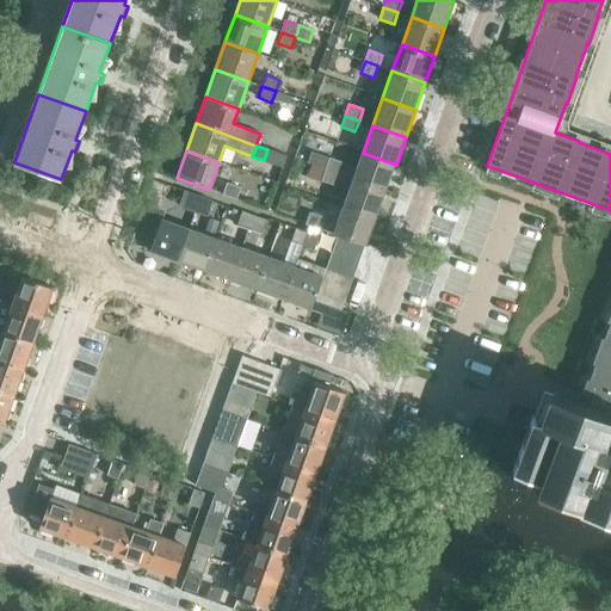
[(277,153),(275,160),(284,164),(288,156),(277,153)]
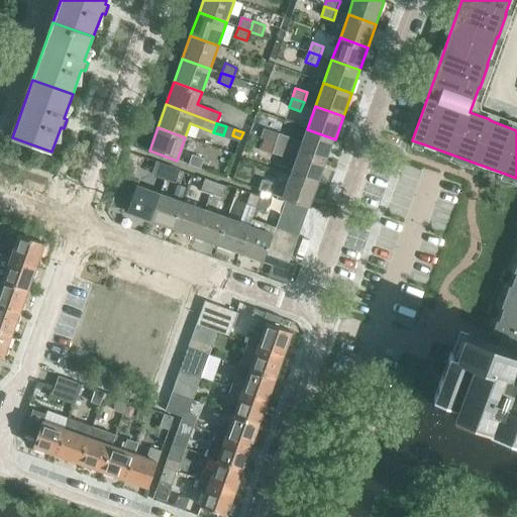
[(276,143),(326,162),(335,139),(307,129),(302,142),(279,133),(276,143)]
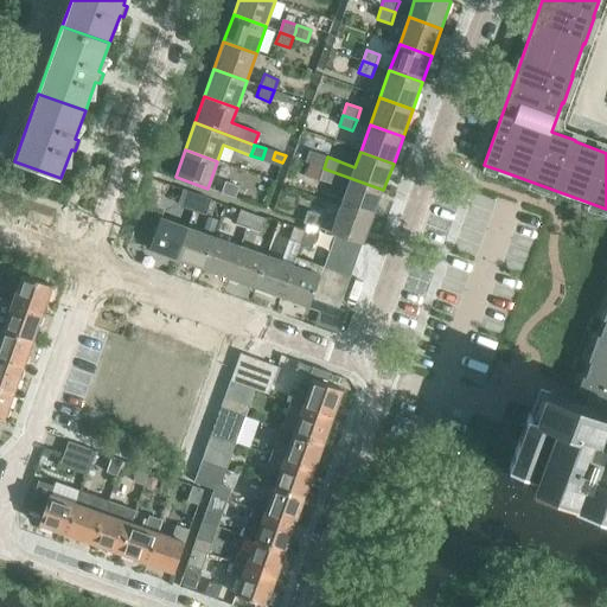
[(310,164),(306,174),(319,180),(319,179),(320,177),(324,168),(314,165),(310,164)]
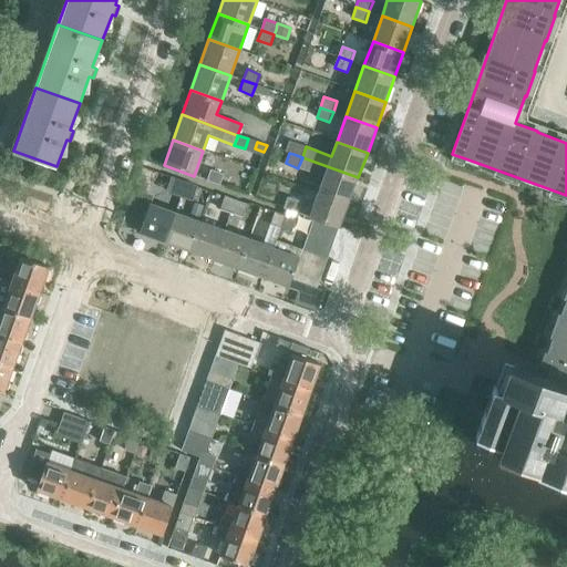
[(323,177),(319,192),(349,203),(358,177),(302,157),(299,165),(298,167),(323,177)]
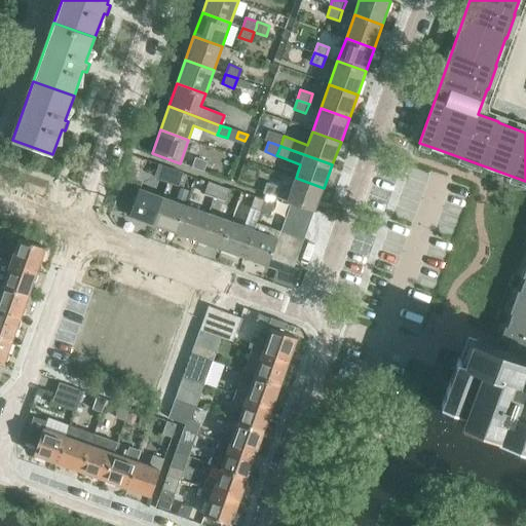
[(195,157),(192,167),(203,172),(208,161),(195,157)]
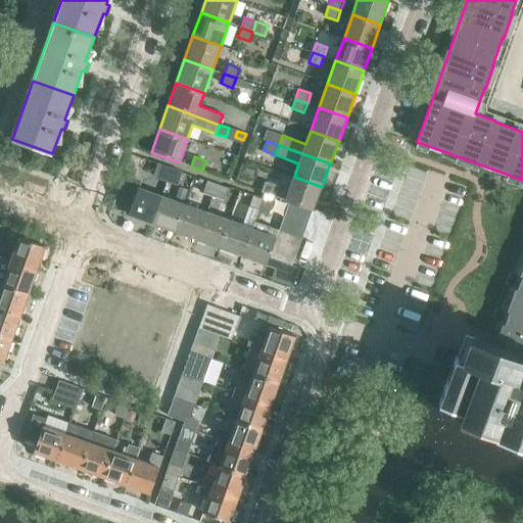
[(157,177),(167,180),(171,169),(162,164),(157,177)]
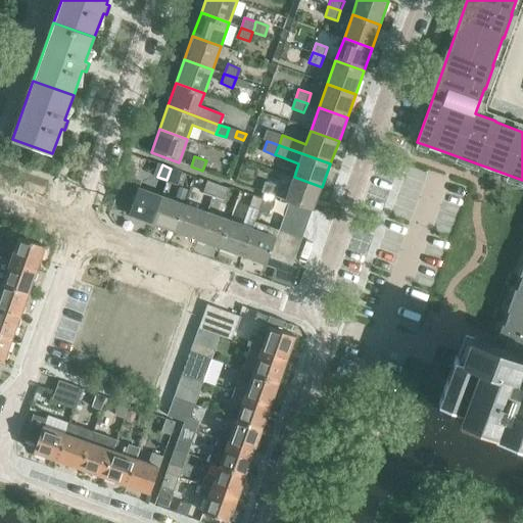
[(171,169),(167,180),(177,184),(181,172),(171,169)]
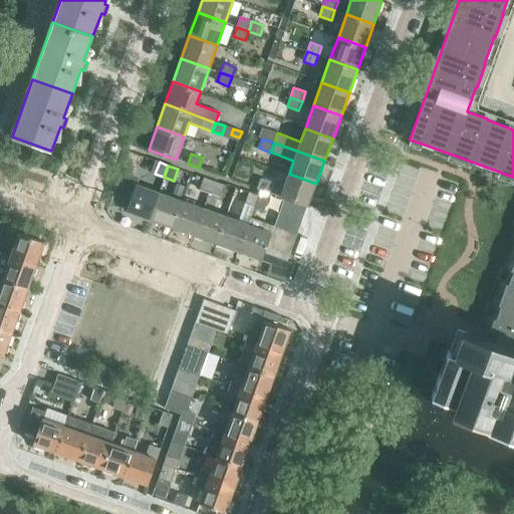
[(111,200),(110,202),(126,208),(136,184),(137,184),(140,177),(121,171),(111,200)]
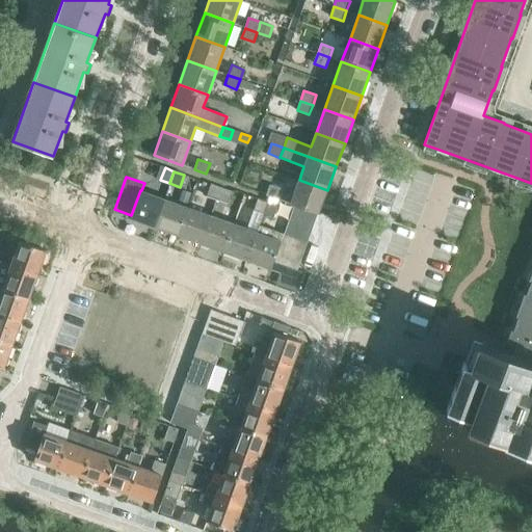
[(327,190),(299,180),(294,193),(270,185),(266,195),(278,200),(291,204),(319,214),(327,190)]
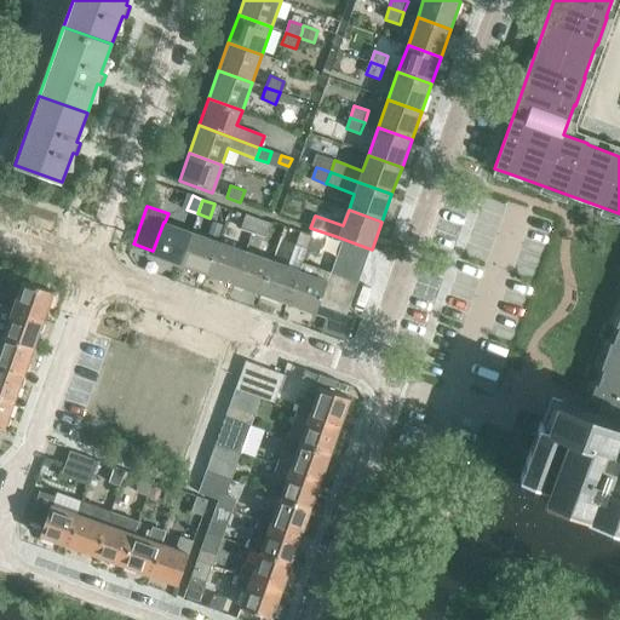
[(241,229),(253,233),(258,219),(246,214),(241,229)]
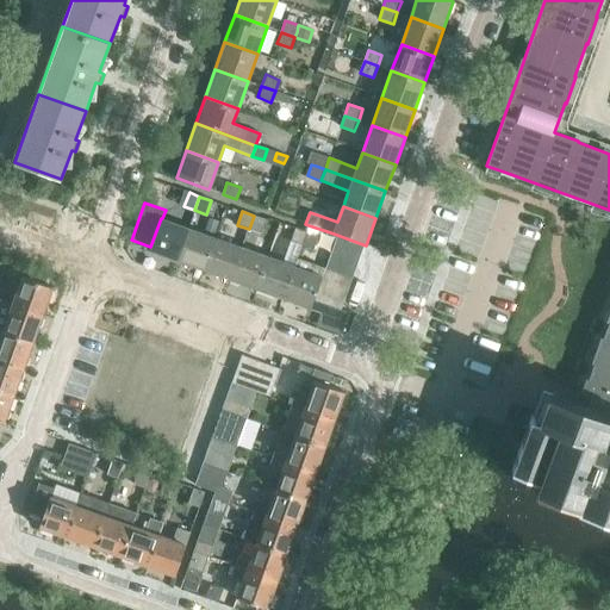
[(254,216),(249,229),(260,234),(265,219),(254,216)]
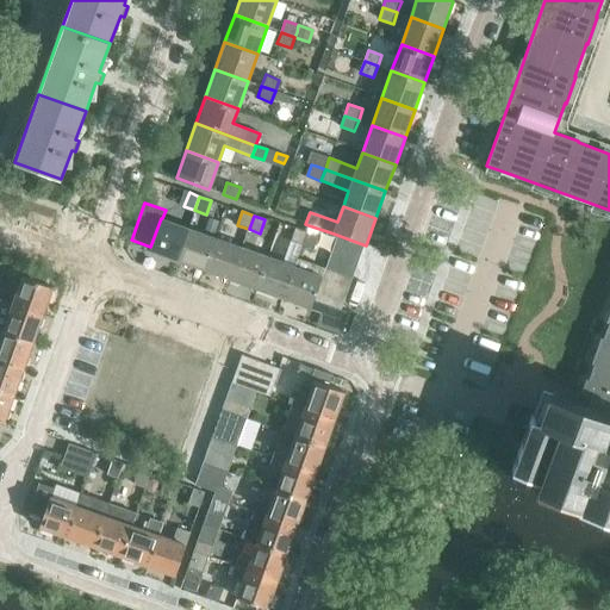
[(149,250),(176,260),(188,228),(161,218),(149,250)]
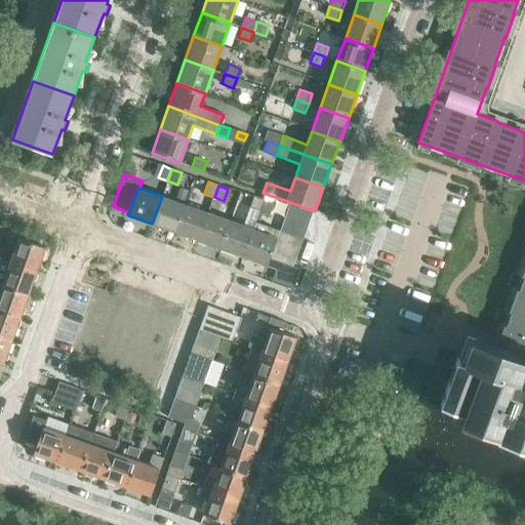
[(179,188),(174,201),(184,204),(188,191),(179,188)]
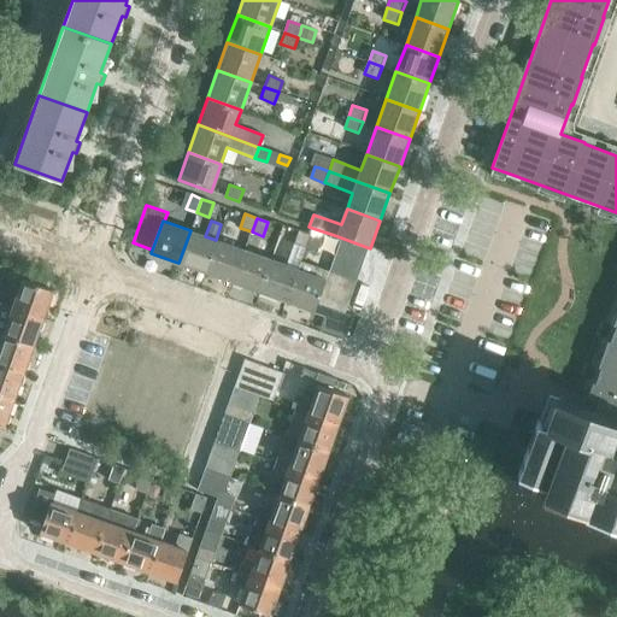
[(178,263),(205,274),(217,240),(191,230),(178,263)]
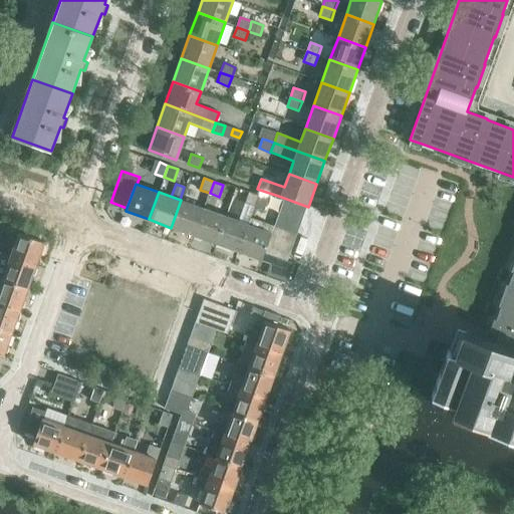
[(245,204),(255,207),(259,196),(249,192),(245,204)]
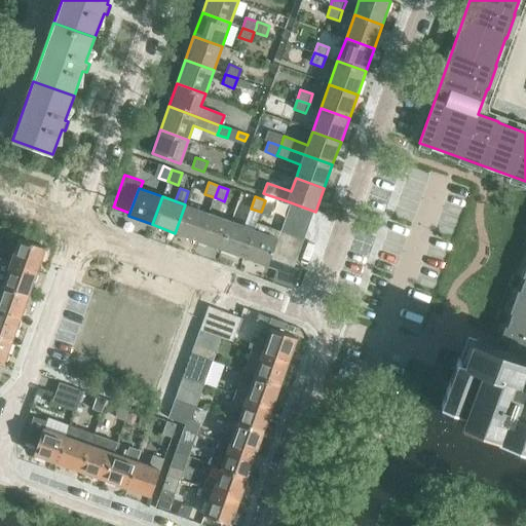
[(265,200),(261,212),(270,215),(274,203),(265,200)]
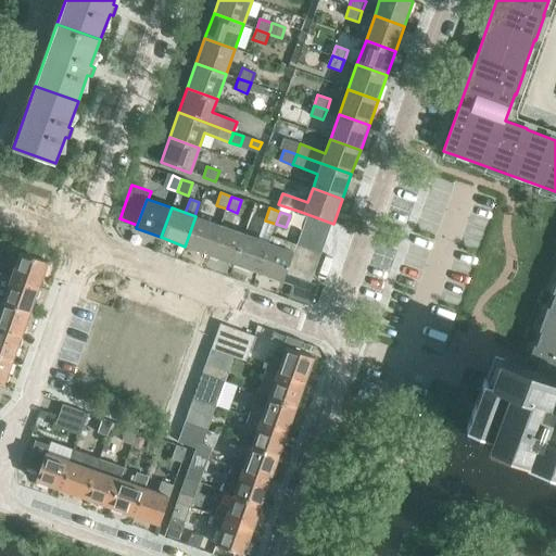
[(307,215),(302,229),(326,239),(331,224),(307,215)]
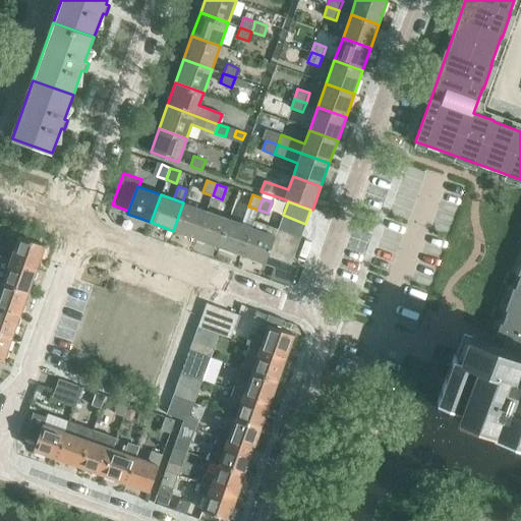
[(173,231),(196,239),(207,211),(183,203),(173,231)]
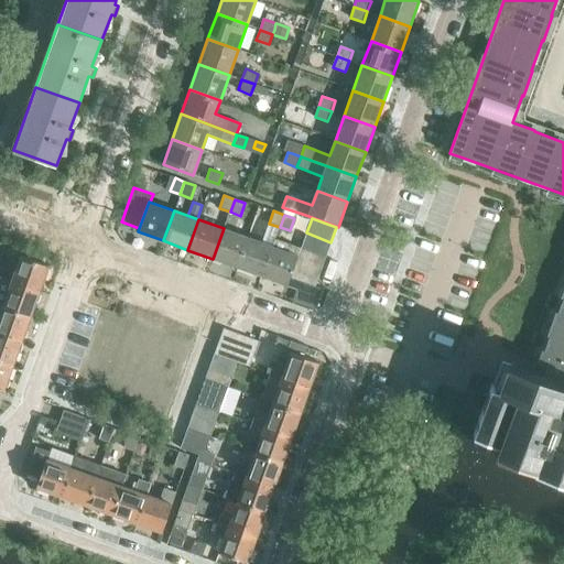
[(264,238),(297,250),(299,247),(281,240),(285,231),(269,226),(264,238)]
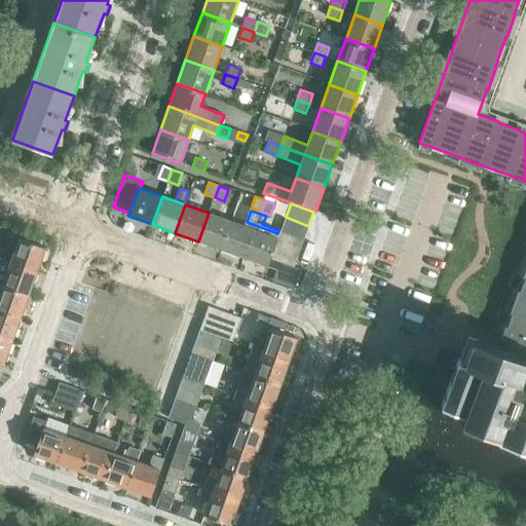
[(198,241),(221,250),(231,222),(209,213),(198,241)]
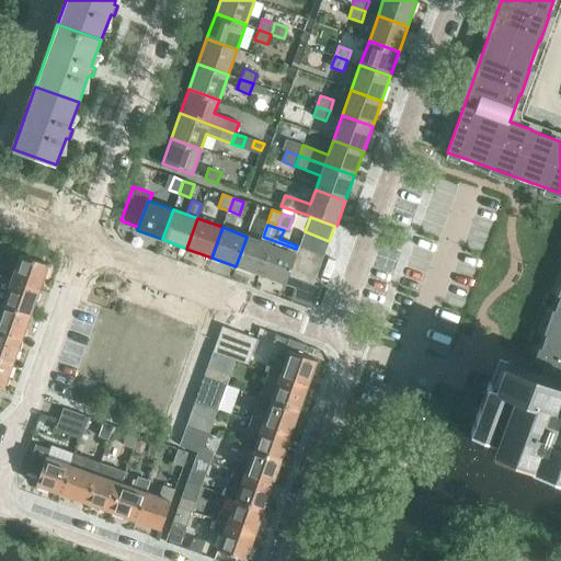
[(305,231),(299,245),(323,255),(329,241),(305,231)]
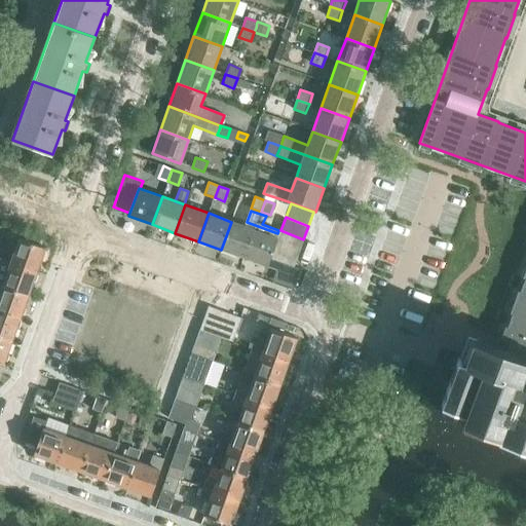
[(221,250),(245,258),(255,230),(231,222),(221,250)]
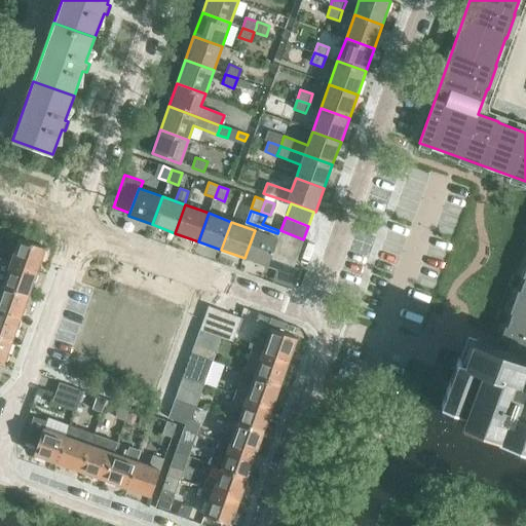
[(270,258),(275,245),(277,238),(255,230),(245,258),(267,266),(270,258)]
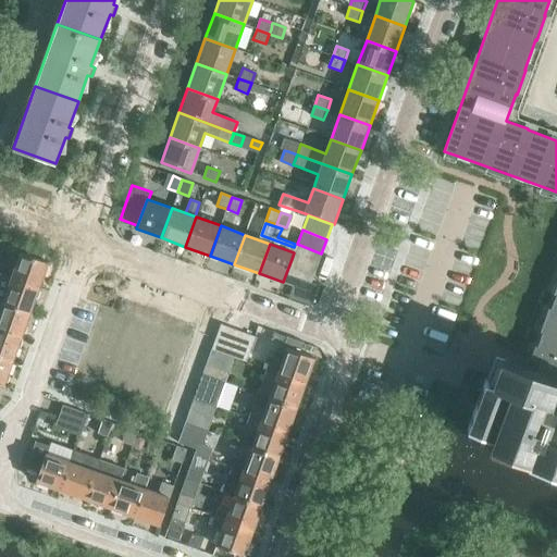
[(297,244),(294,252),(292,259),(317,268),(321,254),(297,244)]
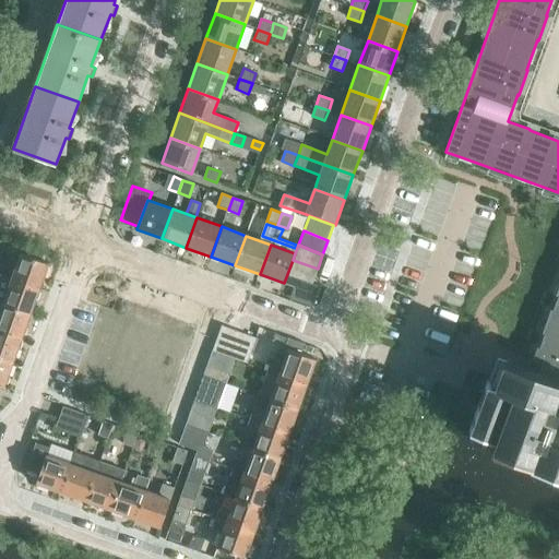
[(21,253),(12,278),(39,288),(48,263),(21,253)]
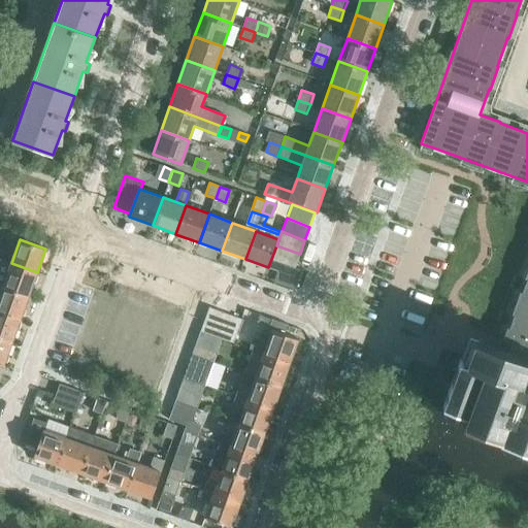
[(276,245),(271,259),(295,267),(300,254),(276,245)]
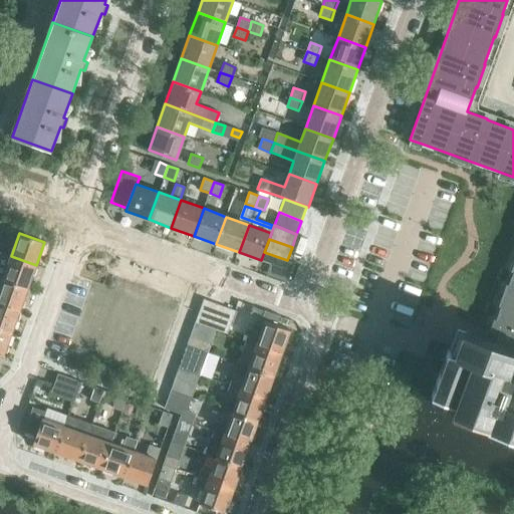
[(0,252),(0,277),(2,278),(28,287),(36,265),(11,256),(0,252)]
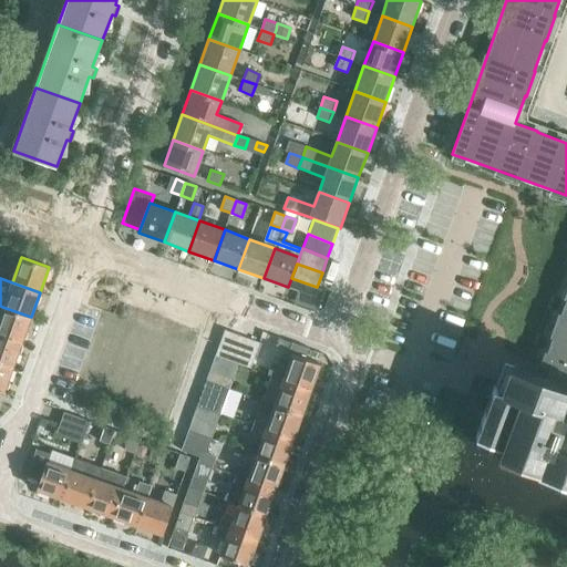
[(550,369),(547,378),(566,384),(566,289),(564,299),(566,299),(560,313),(558,313),(550,337),(553,338),(547,352),(545,351),(539,364),(550,369)]
